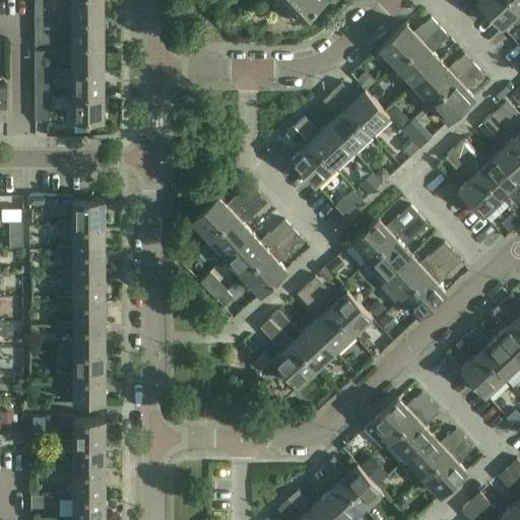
[(43,0),(35,0),(36,18),(44,17),(43,0)]
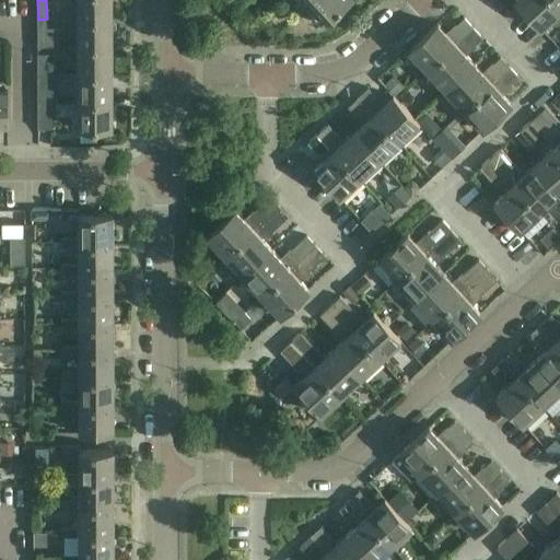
[(78,0),(78,19),(113,19),(112,0),(78,0)]
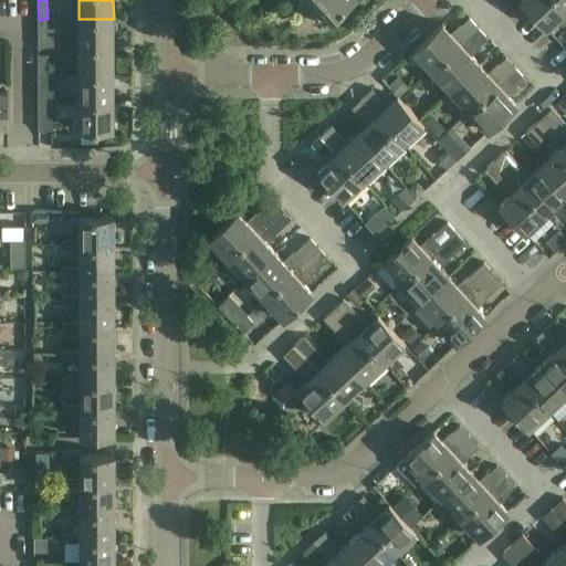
[(315,0),(312,3),(327,21),(350,0),(315,0)]
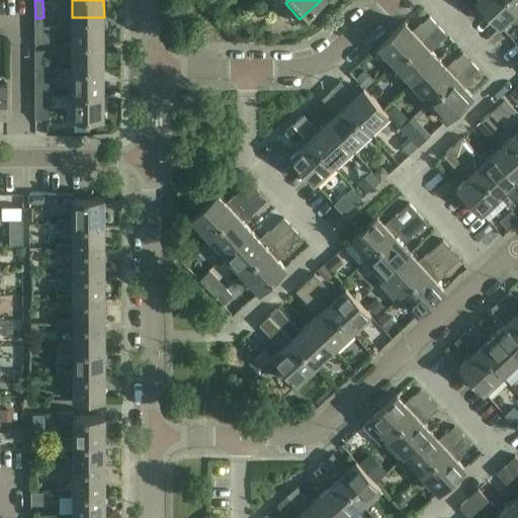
[(475,0),(500,26),(517,8),(509,0),(475,0)]
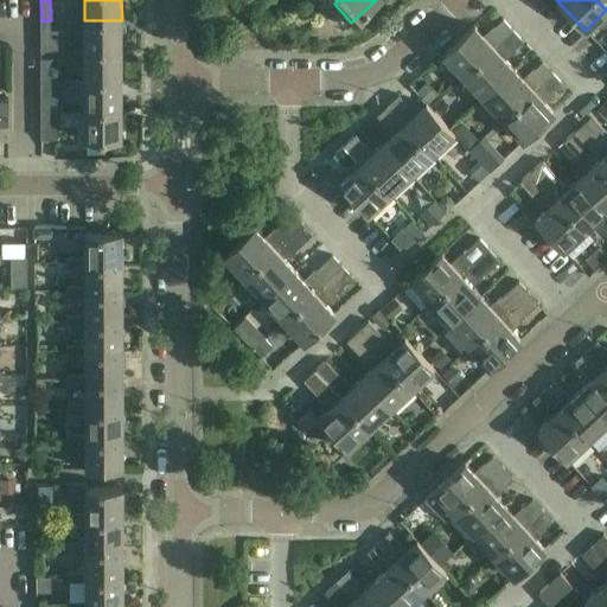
[(606,0),(596,0),(606,10),(606,0)]
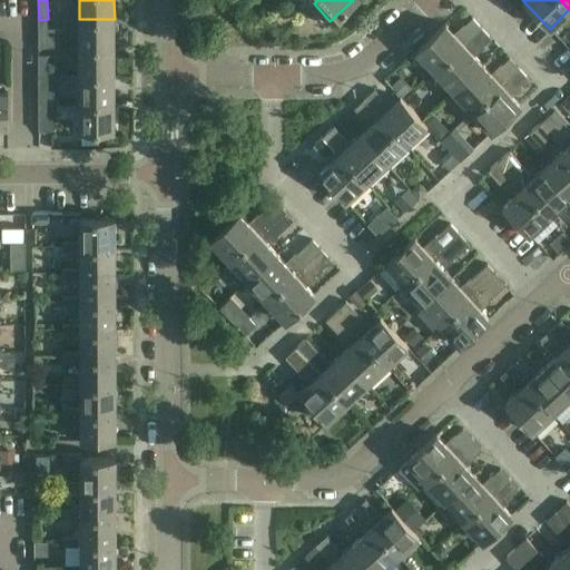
[(444,25),(415,50),(434,71),(480,27),(471,18),(460,28),(461,29),(454,36),(444,25)]
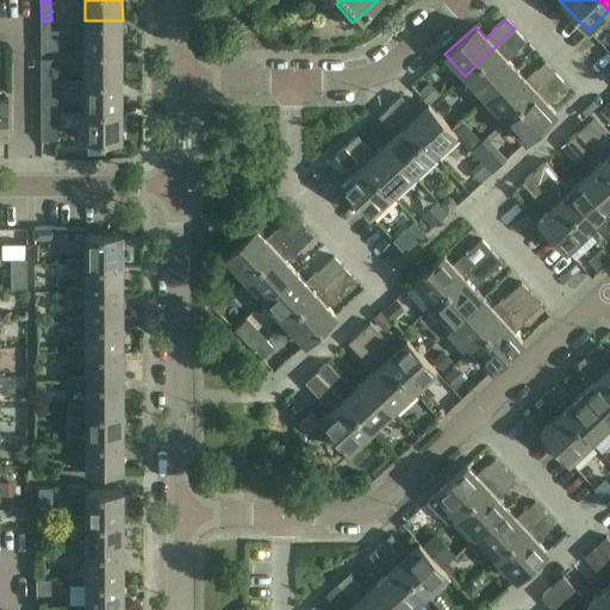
[(51,20),(42,22),(42,50),(51,50),(51,20)]
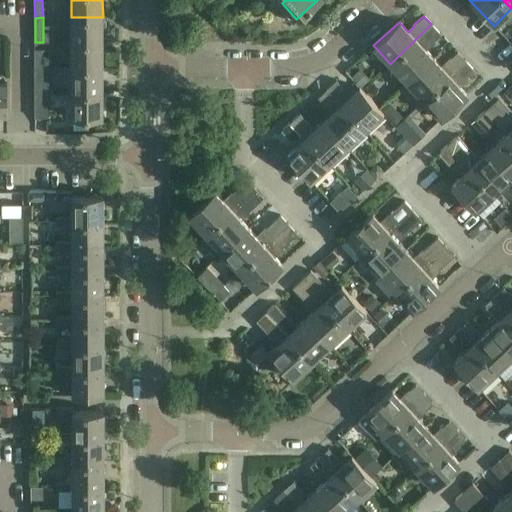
[(71,17),(71,42),(103,42),(103,17),(71,17)]
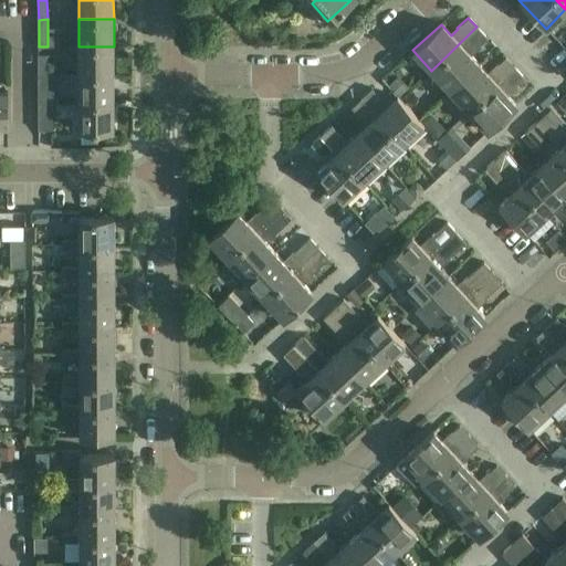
[(477,27),(431,71),(450,91),(479,64),(468,52),(473,48),(475,49),(486,39),(477,27)]
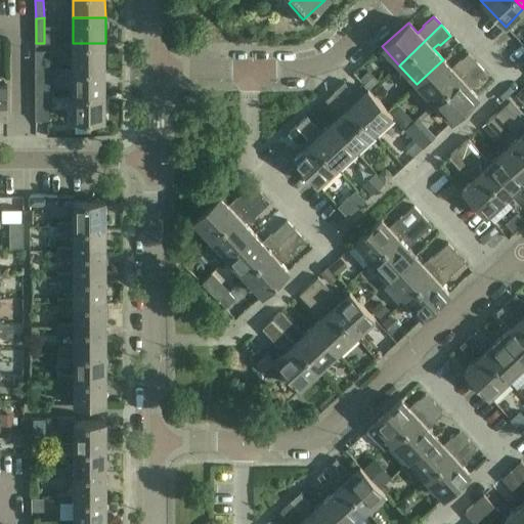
[(73,43),(73,69),(105,69),(105,43),(73,43)]
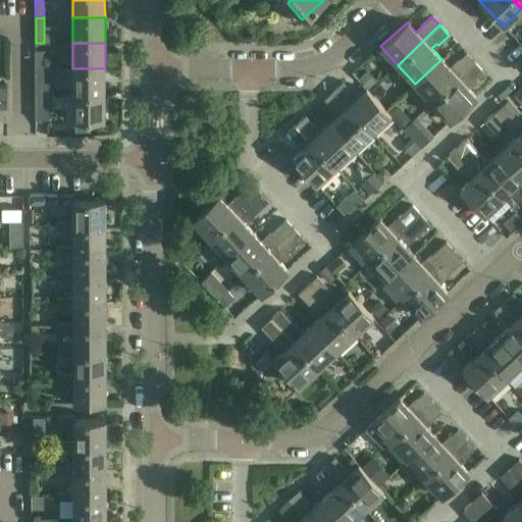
[(36,50),(36,68),(44,68),(44,50),(36,50)]
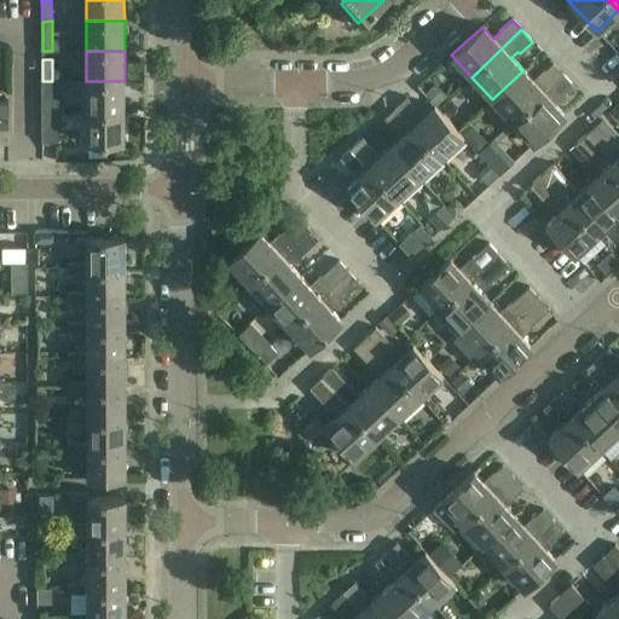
[(524,70),(492,99),(513,122),(562,74),(551,63),(539,74),(541,76),(534,82),(524,70)]
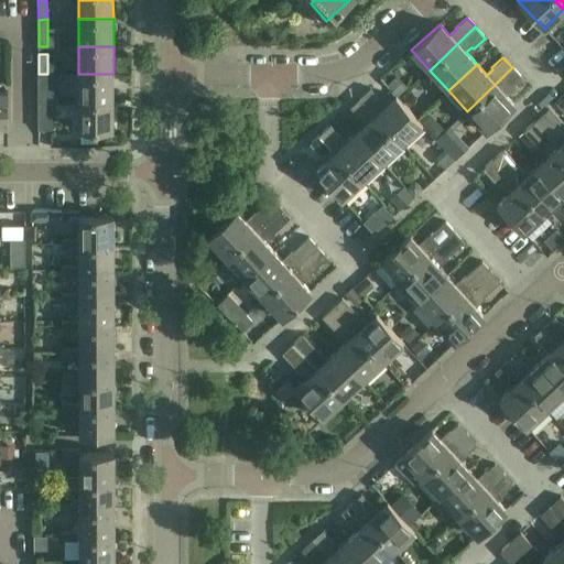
[(512,67),(467,111),(485,130),(513,104),(503,93),(509,87),(510,88),(522,78),(512,67)]
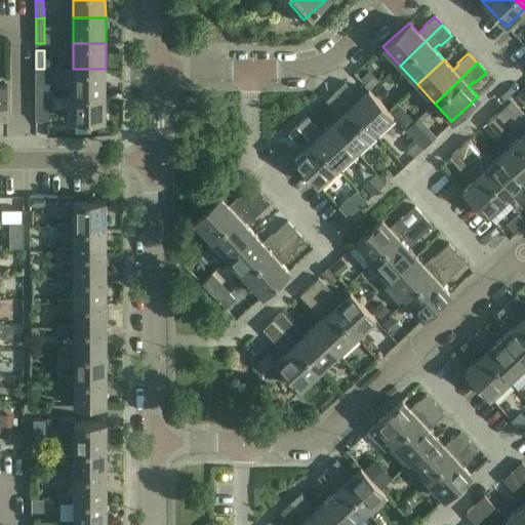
[(36,69),(36,94),(49,94),(49,69),(44,69),(36,69)]
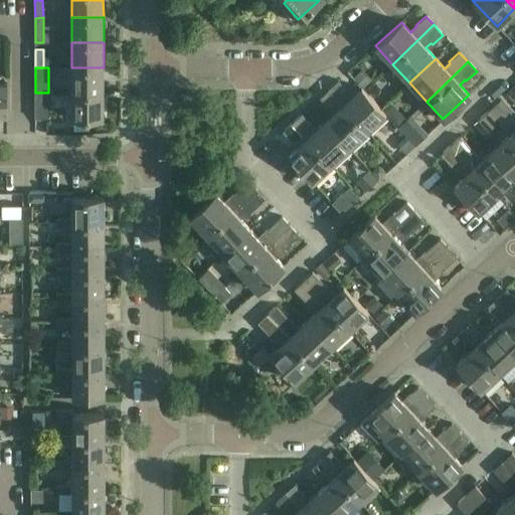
[(71,67),(71,93),(104,93),(104,67),(71,67)]
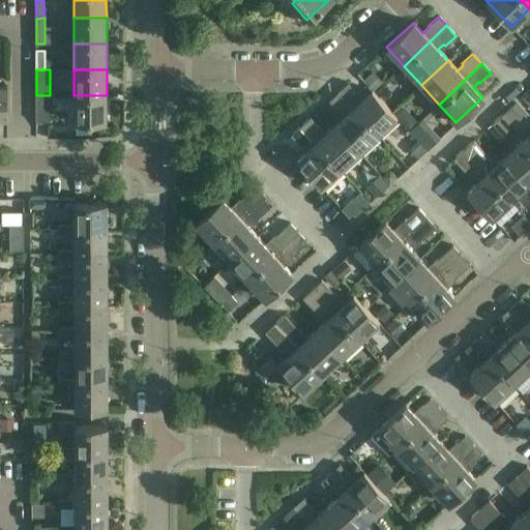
[(373,70),(363,79),(374,90),(383,82),(373,70)]
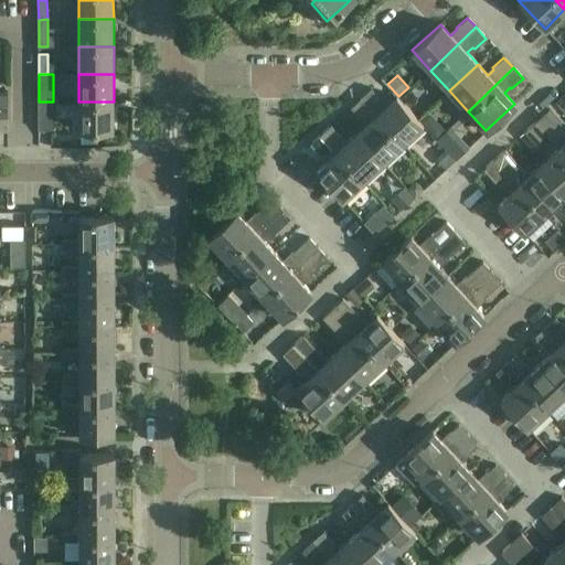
[(361,97),(404,144),(424,125),(397,95),(387,104),(372,87),(361,97)]
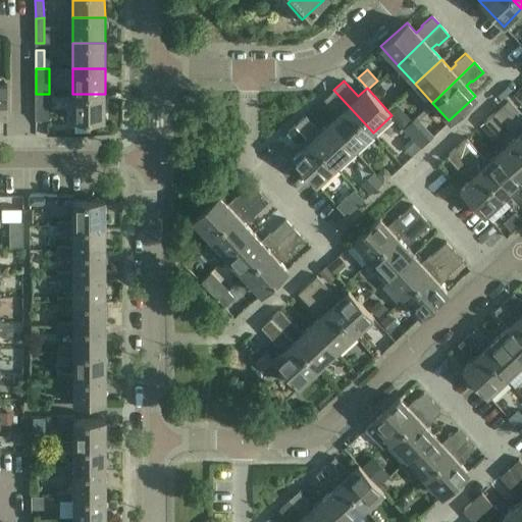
[(337,114),(329,122),(355,149),(373,133),(333,90),(323,99),(337,114)]
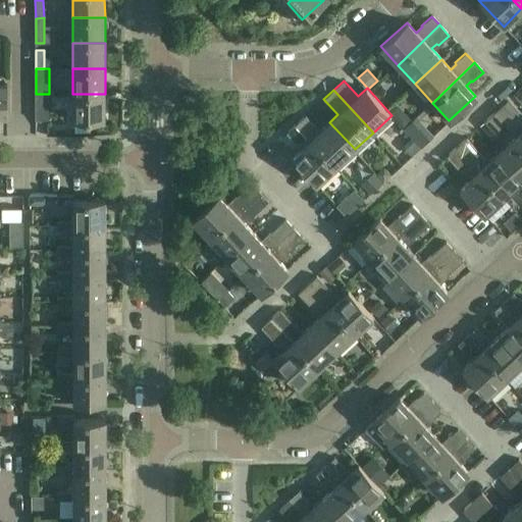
[(36,94),(36,119),(49,119),(49,94),(36,94)]
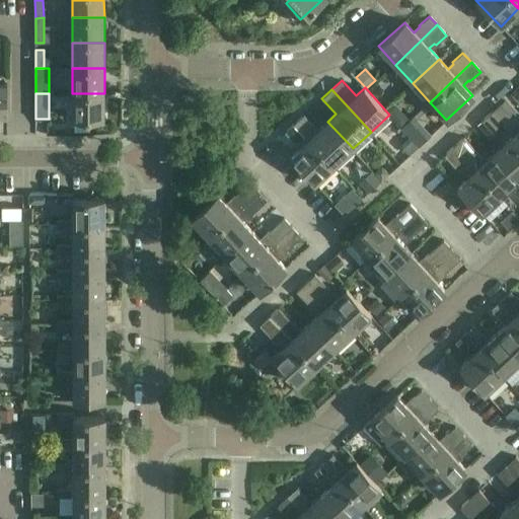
[(104,119),(104,93),(72,93),(73,119),(104,119)]
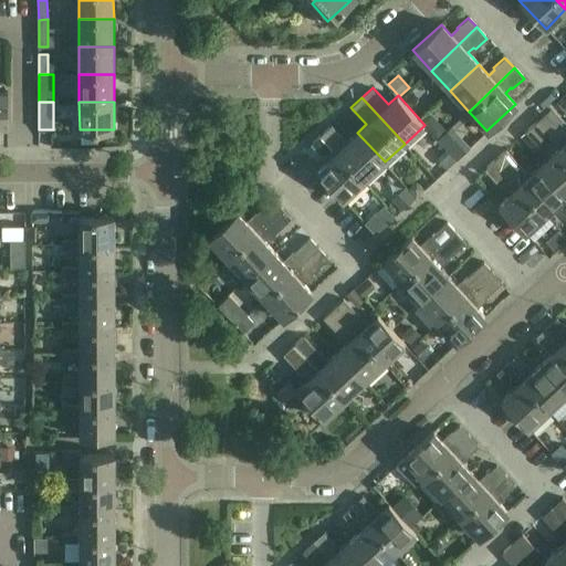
[(549,109),(546,112),(559,126),(562,124),(549,109)]
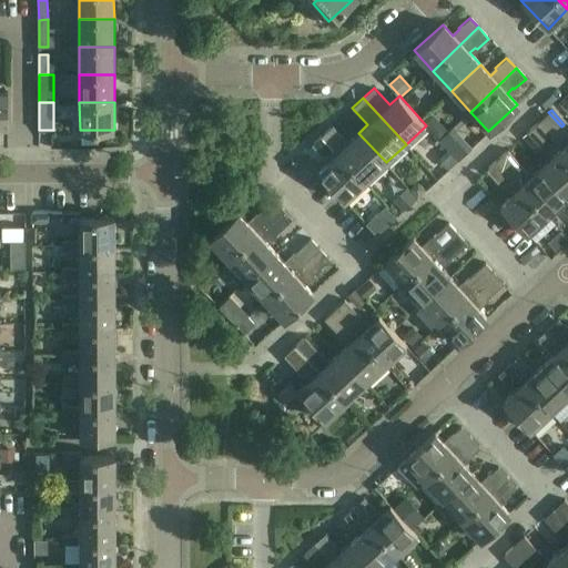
[(537,122),(567,154),(567,134),(563,129),(561,127),(548,112),(537,122)]
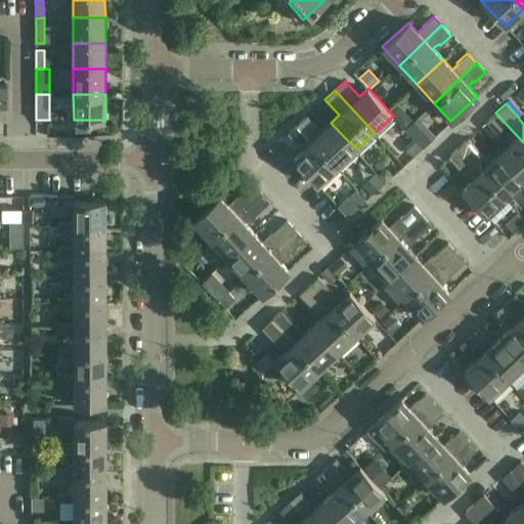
[(405,112),(397,119),(404,127),(412,119),(405,112)]
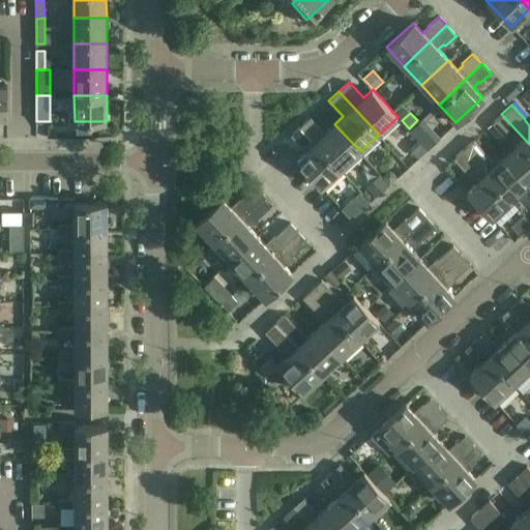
[(513,148),(505,155),(529,182),(529,144),(501,114),(492,123),(504,137),(513,148)]
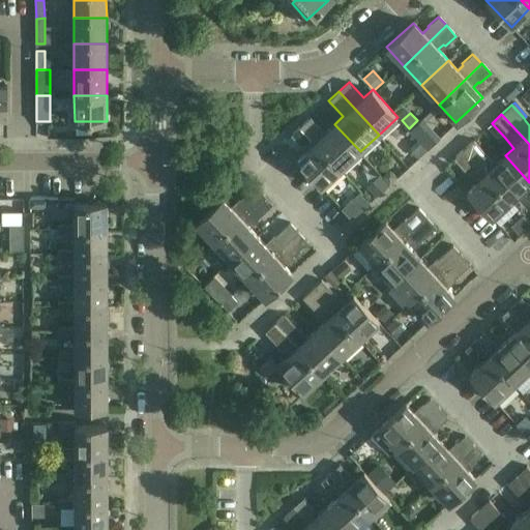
[(301,125),(342,169),(360,151),(334,124),(326,131),(312,116),(301,125)]
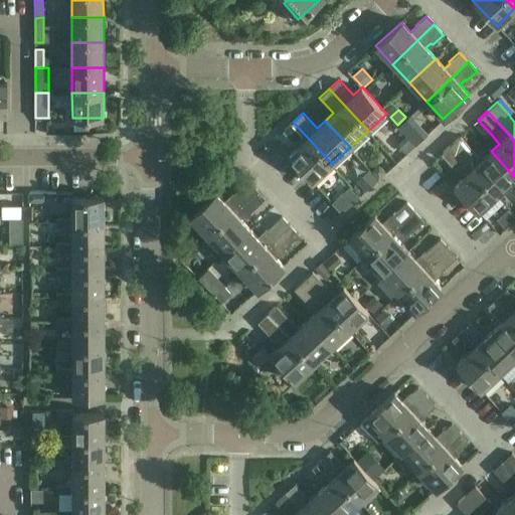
[(478,120),(473,124),(486,138),(490,133),(478,120)]
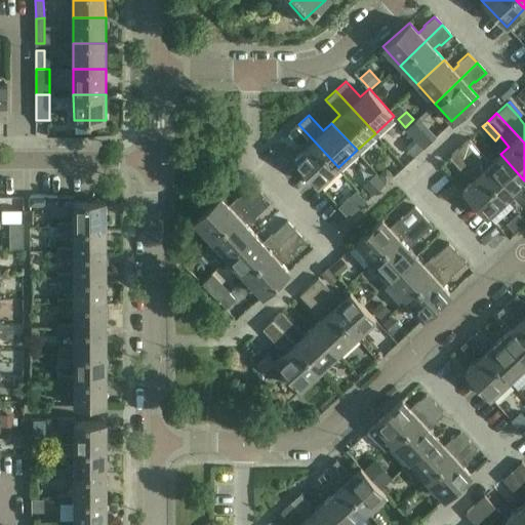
[(422,123),(410,134),(413,137),(422,148),(423,148),(435,136),(422,123)]
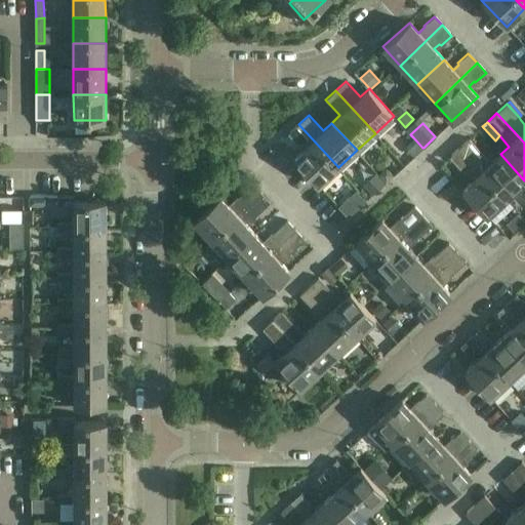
[(304,149),(294,158),(319,185),(338,167),(298,124),(289,133),(304,149)]
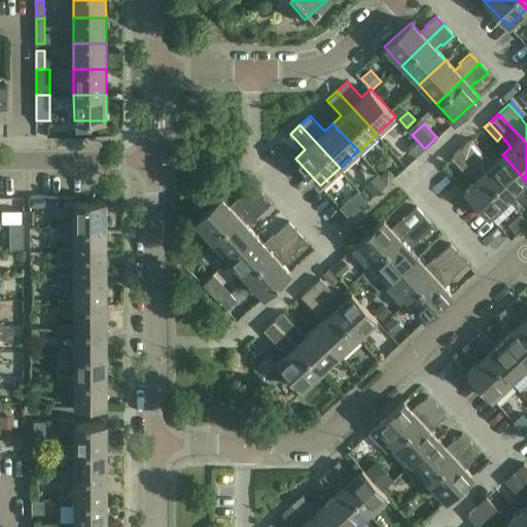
[(415,138),(406,147),(415,156),(424,148),(415,138)]
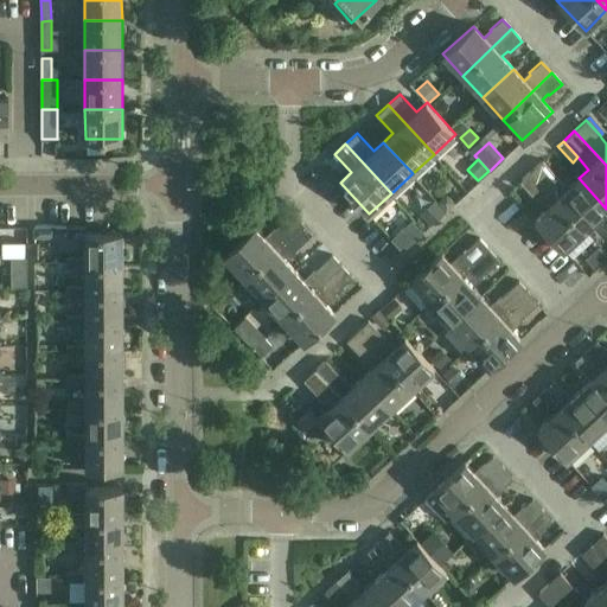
[(531,170),(586,230),(606,210),(606,209),(579,178),(569,187),(558,177),(543,160),(531,170)]
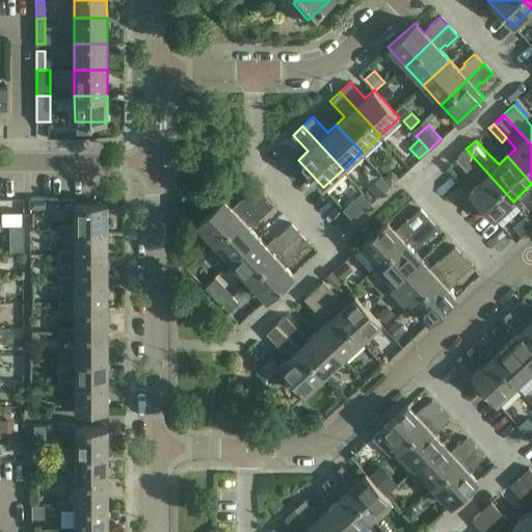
[(478,183),(469,191),(495,219),(513,202),(466,149),(456,158),(478,183)]
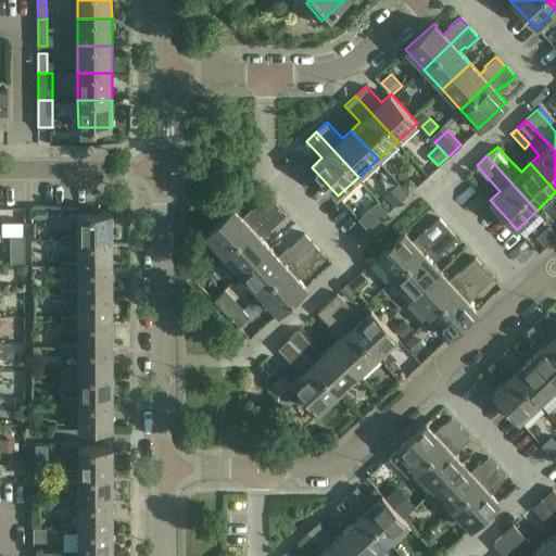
[(409,177),(400,186),(407,194),(408,193),(416,186),(409,177)]
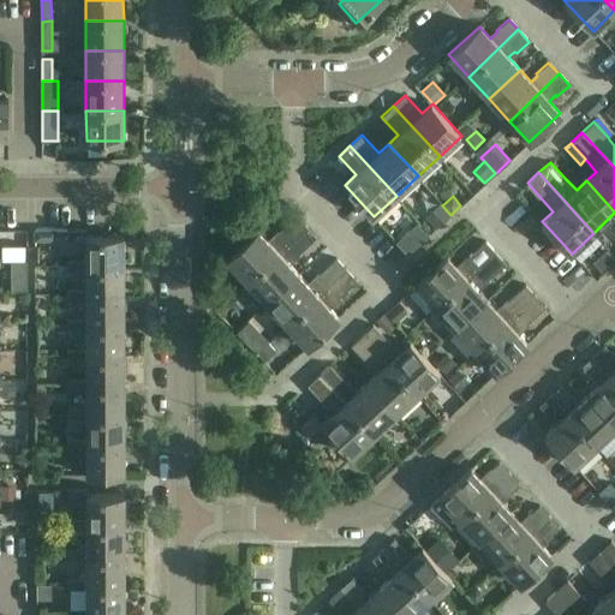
[(440,203),(425,215),(436,227),(451,215),(442,206),(440,203)]
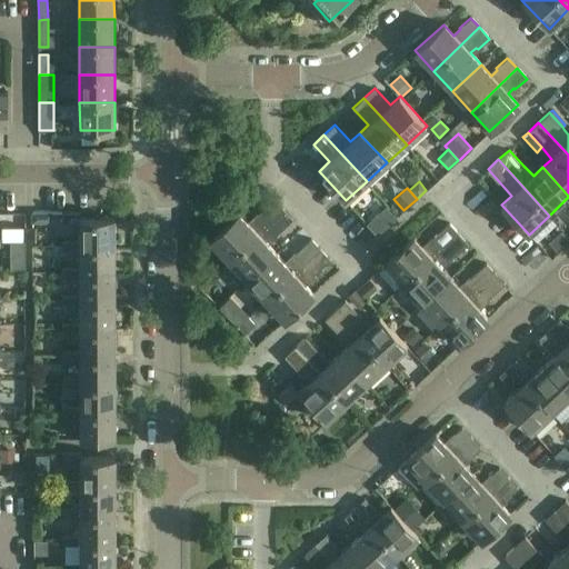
[(240,212),(210,240),(229,260),(285,209),(275,199),(259,212),(259,213),(249,222),(240,212)]
